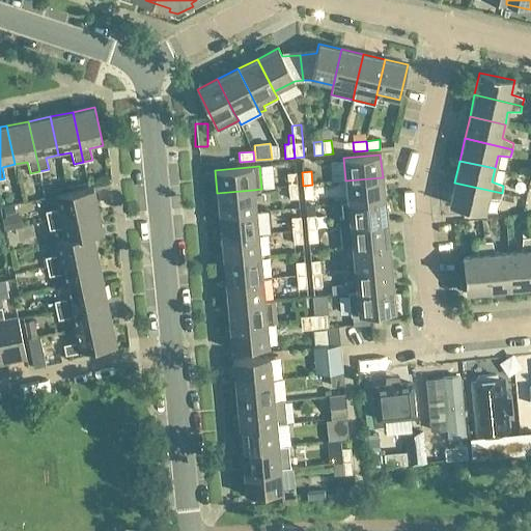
[(286,173),(287,187),(298,186),(296,173),(286,173)]
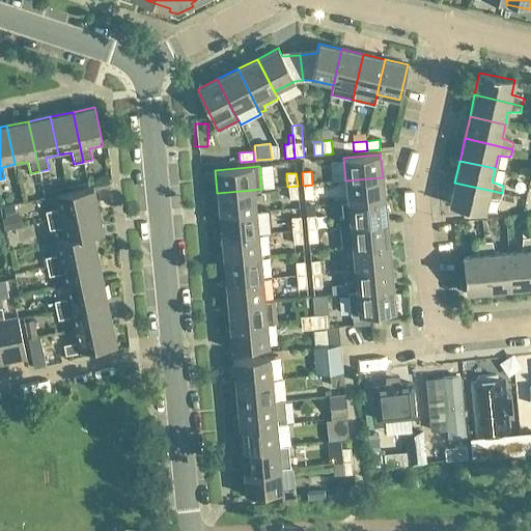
[(385,200),(383,177),(345,180),(347,203),(385,200)]
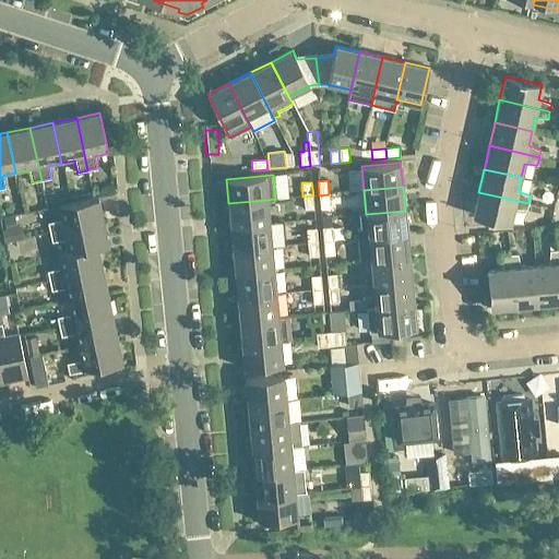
[(526,211),(528,203),(478,192),(473,215),(510,224),(513,210),(526,211)]
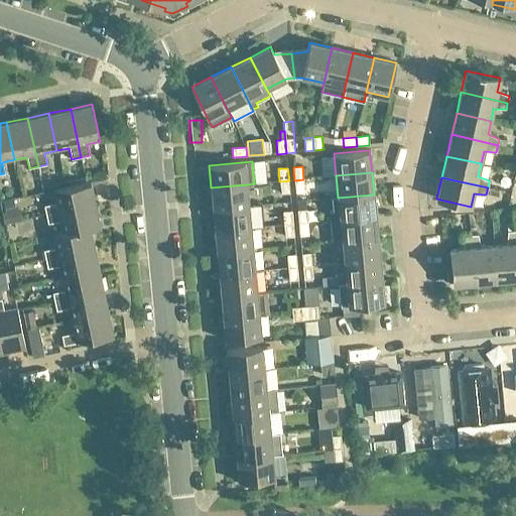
[(305,192),(303,179),(294,180),(295,194),(305,192)]
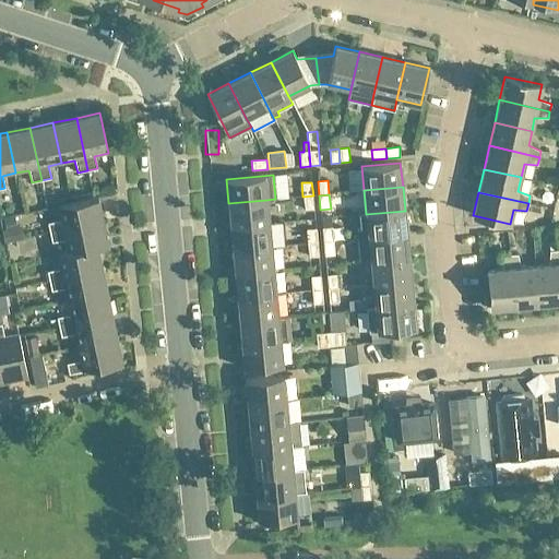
[(314,210),(313,195),(302,197),(305,211),(314,210)]
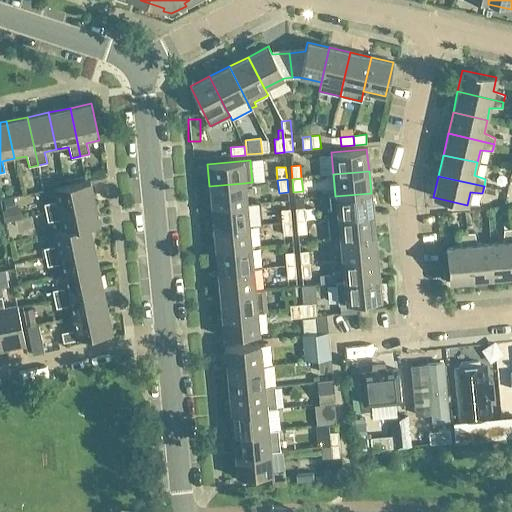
[(94,203),(90,181),(53,189),(56,202),(44,204),(46,213),(94,203)]
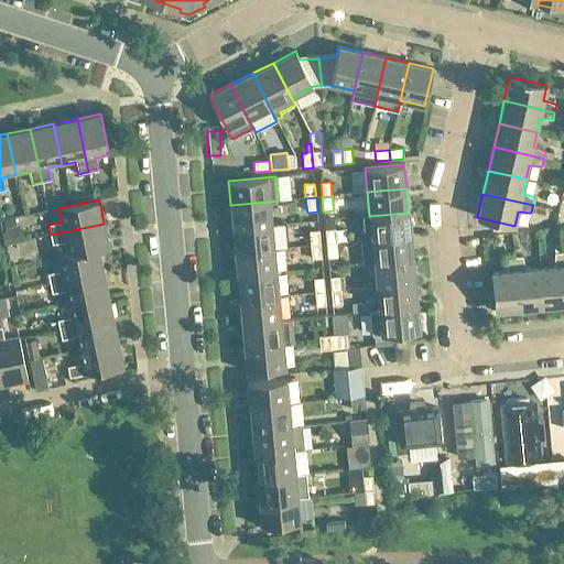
[(271,226),(269,202),(230,205),(232,229),(271,226)]
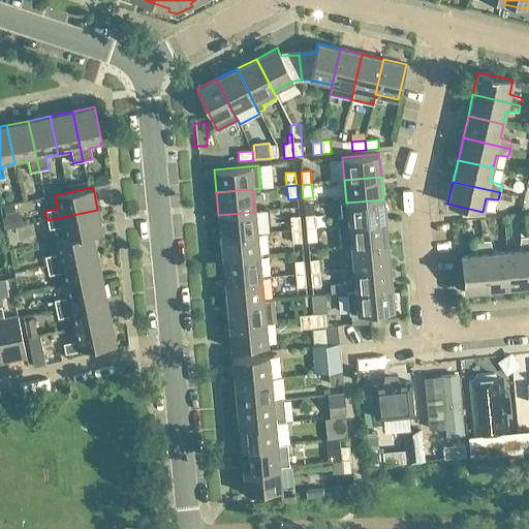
[(383,199),(346,203),(340,203),(341,217),(338,217),(339,225),(349,224),(385,221),(383,199)]
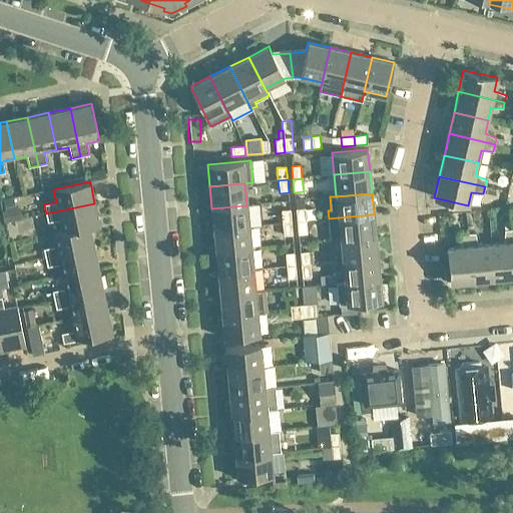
[(13,198),(3,200),(5,210),(15,208),(13,198)]
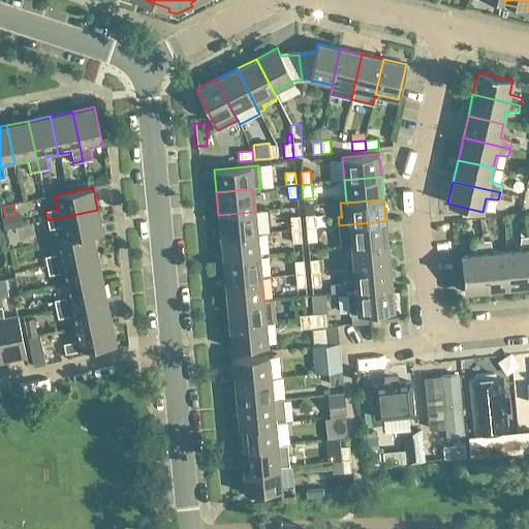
[(305,216),(306,229),(316,228),(313,206),(304,207),(305,216)]
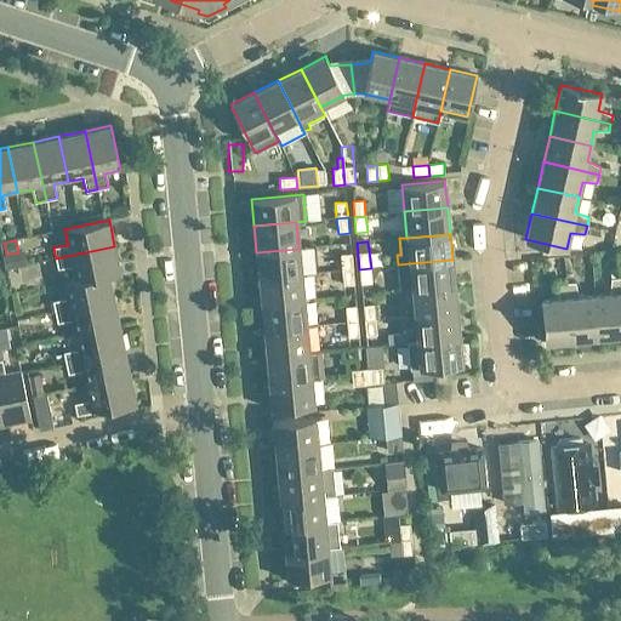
[(120,272),(114,246),(56,258),(58,269),(72,267),(75,280),(63,283),(63,284),(120,272)]
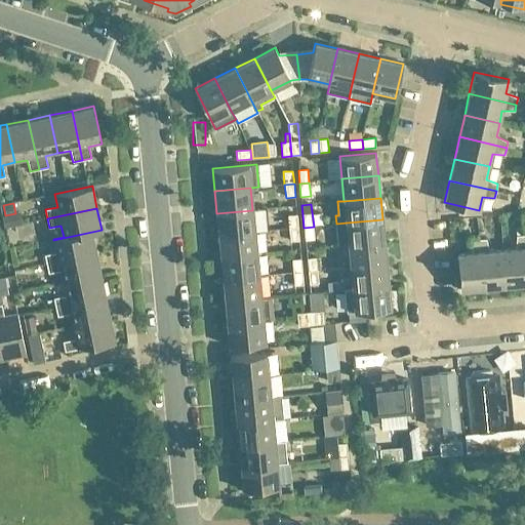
[(254,232),(252,210),(216,213),(218,235),(254,232)]
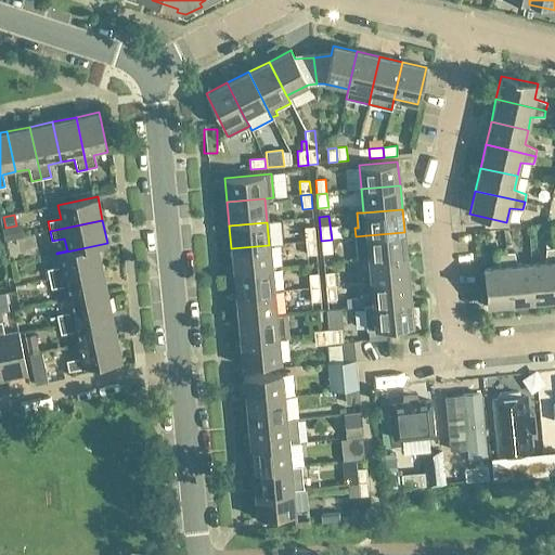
[(22,226),(2,229),(4,242),(24,237),(22,226)]
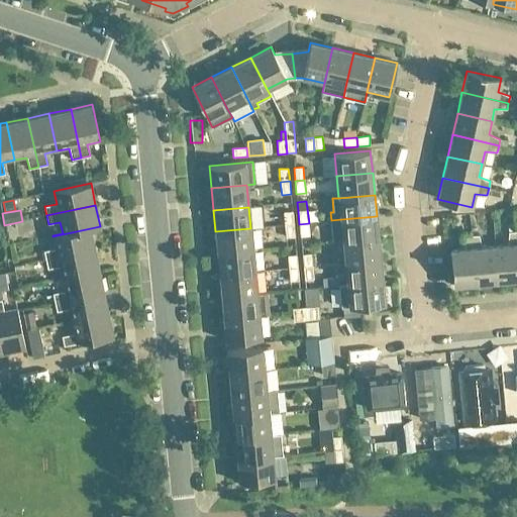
[(284,213),(285,225),(294,225),(293,212),(284,213)]
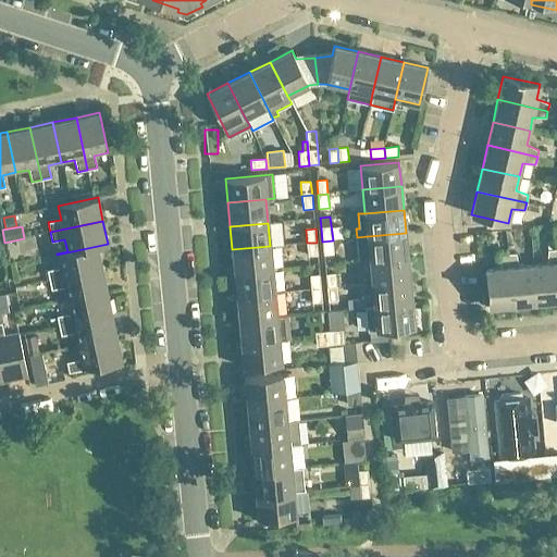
[(368,236),(357,237),(359,261),(370,260),(408,257),(406,233),(368,236)]
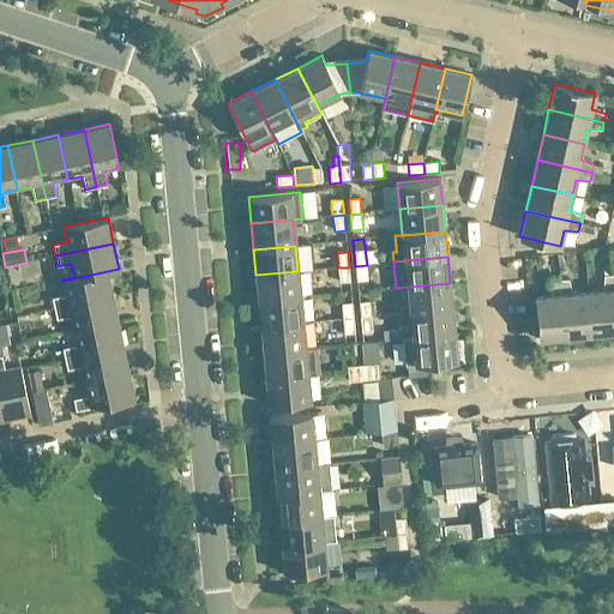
[(368,281),(367,265),(355,266),(356,282),(368,281)]
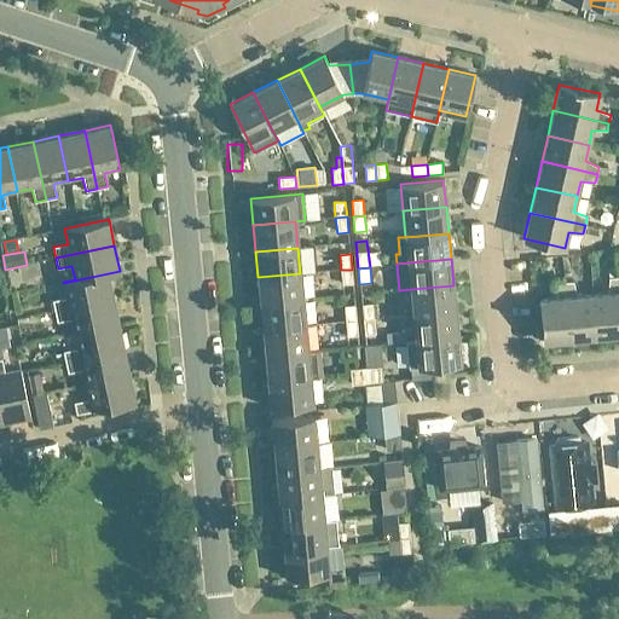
[(353,285),(352,270),(341,270),(341,285),(353,285)]
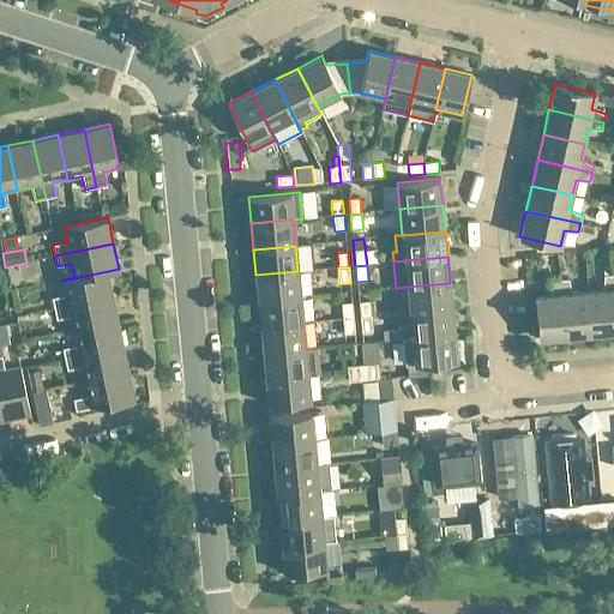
[(113,296),(107,272),(119,270),(119,269),(62,281),(66,295),(52,299),(54,309),(113,296)]
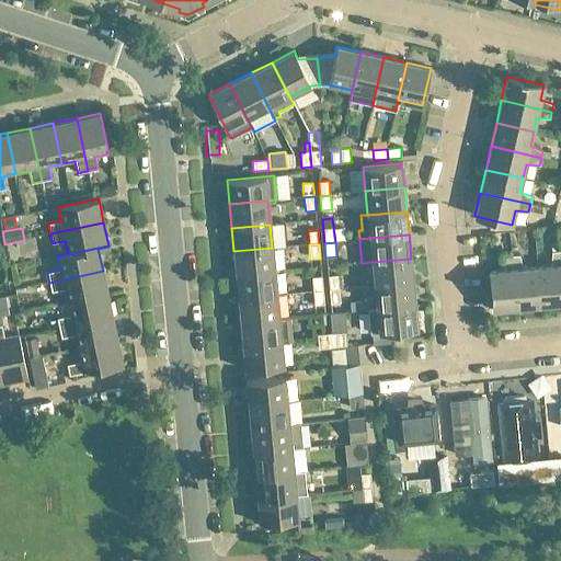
[(275,272),(272,248),(233,251),(236,275),(275,272)]
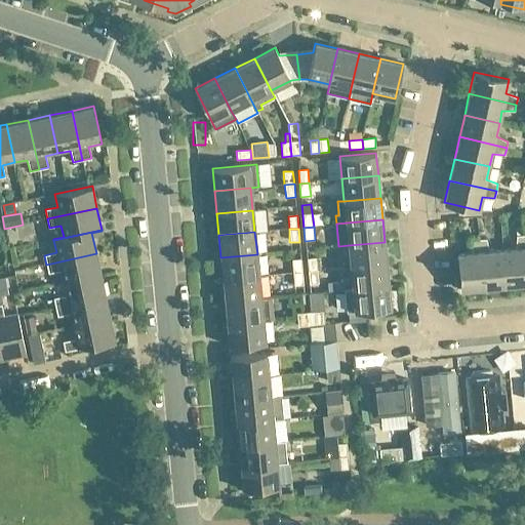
[(524,283),(524,254),(523,235),(516,236),(516,248),(502,250),(506,285),(524,283)]
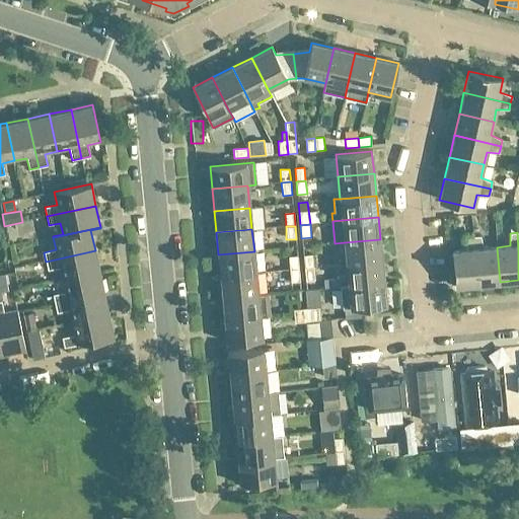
[(500,282),(497,247),(484,248),(480,236),(473,237),(478,284),(500,282)]
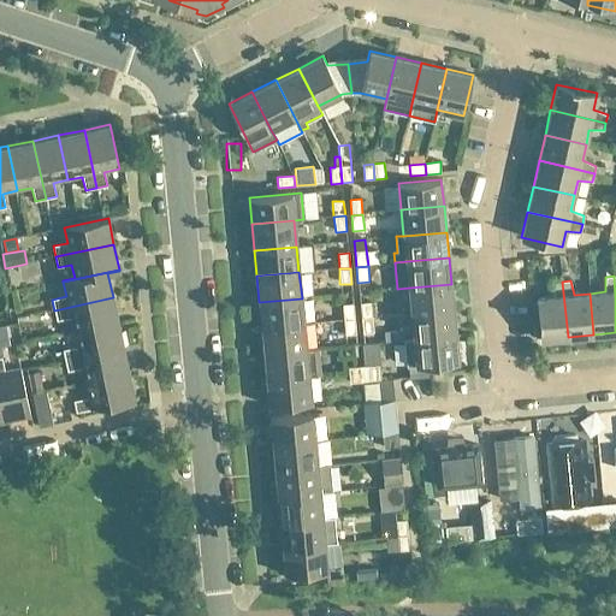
[(568,337),(562,282),(554,282),(554,297),(537,298),(540,339),(568,337)]
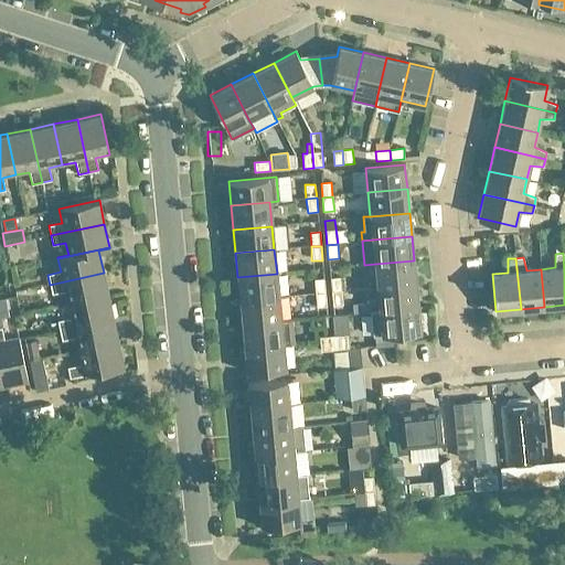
[(416,284),(414,260),(375,264),(377,287),(416,284)]
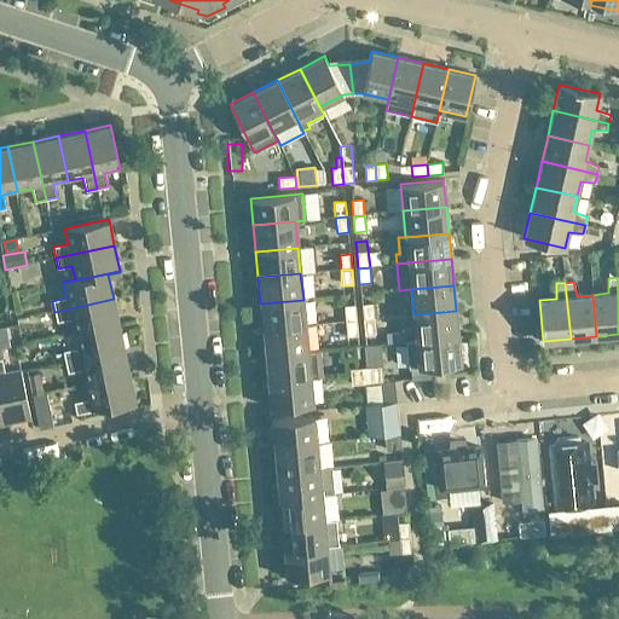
[(119,324),(114,299),(55,312),(57,323),(71,319),(74,334),(119,324)]
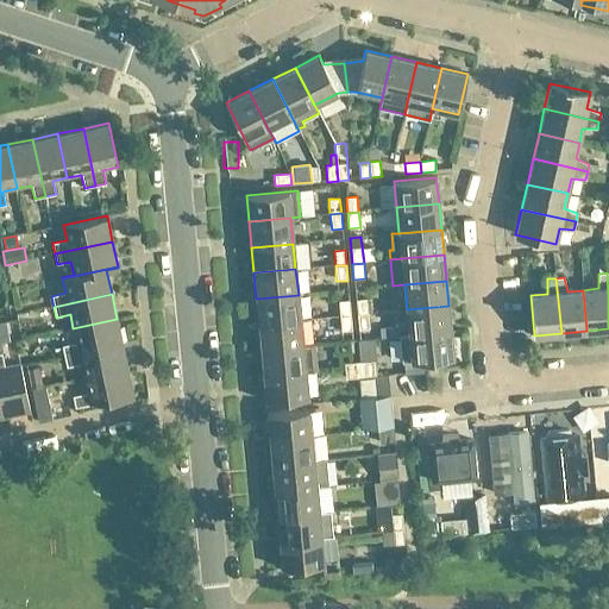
[(301,320),(299,295),(256,299),(259,324),(301,320)]
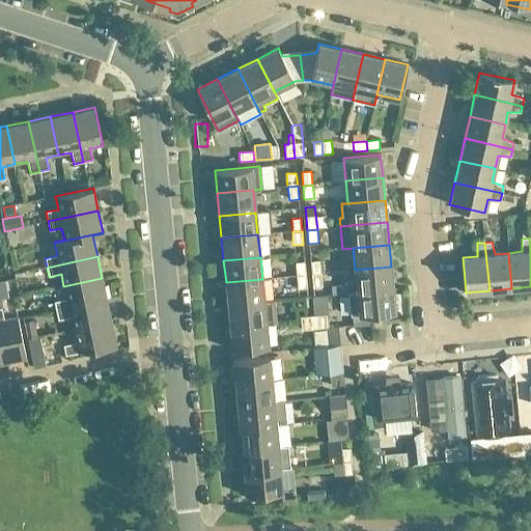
[(310,261),(311,275),(322,274),(319,260),(310,261)]
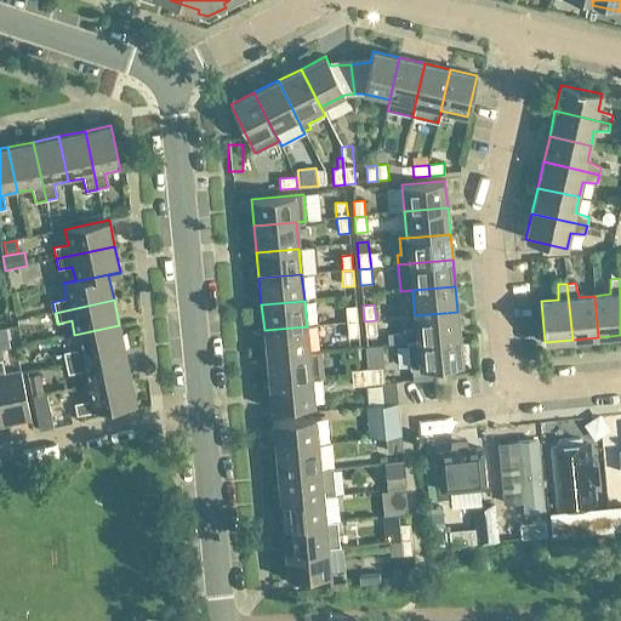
[(358,322),(357,306),(345,307),(346,323),(358,322)]
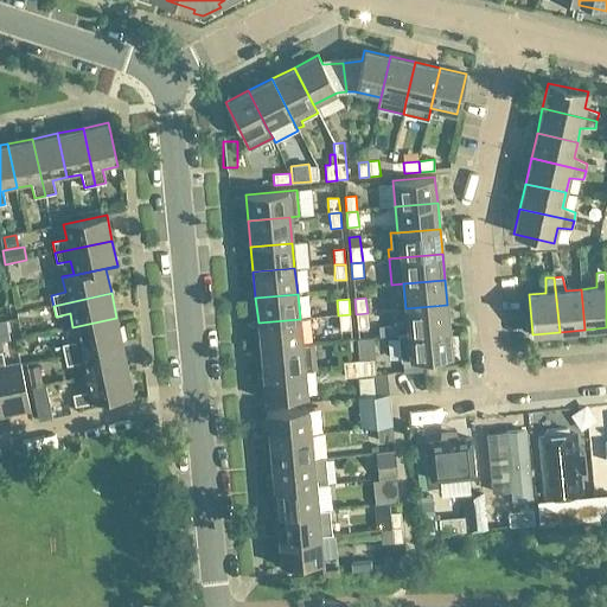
[(449,331),(447,305),(406,308),(408,334),(449,331)]
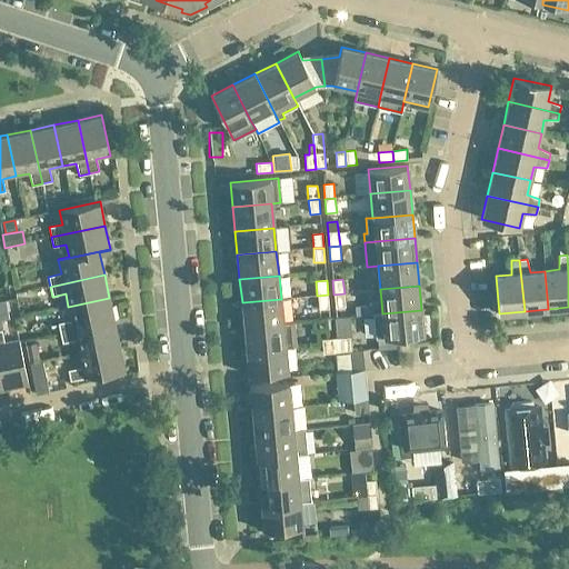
[(346,308),(345,293),(333,295),(335,309),(346,308)]
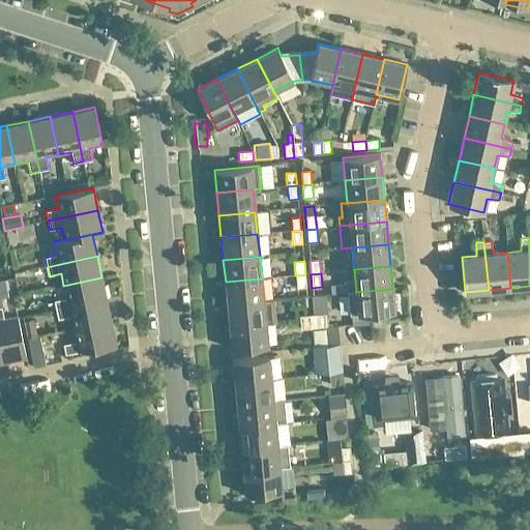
[(306,288),(305,274),(295,275),(297,289),(306,288)]
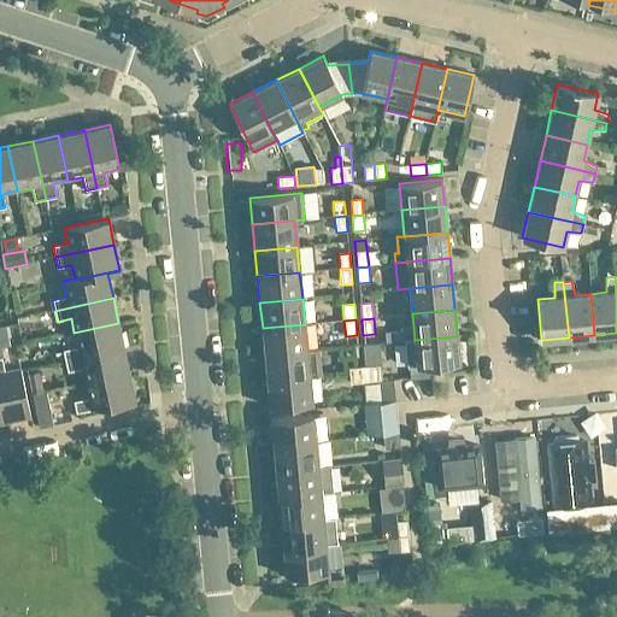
[(124,350),(118,323),(74,333),(77,347),(63,351),(65,362),(124,350)]
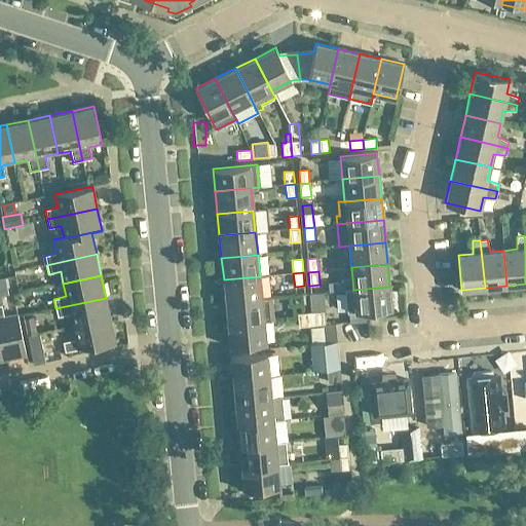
[(262,299),(260,276),(224,279),(226,302),(262,299)]
